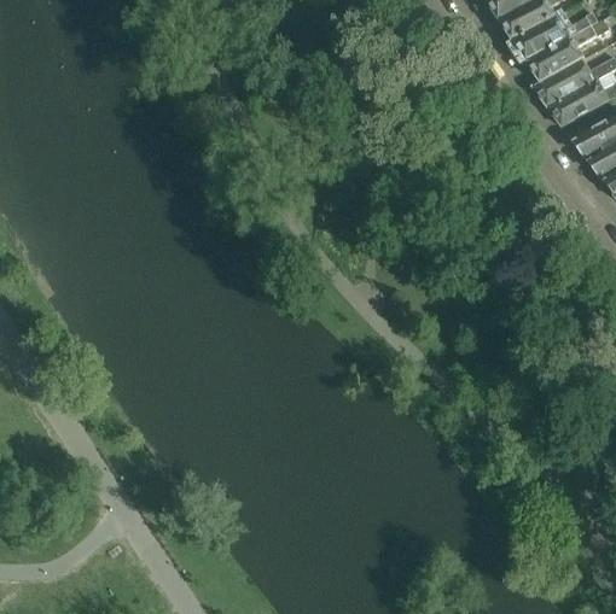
[(483,0),(497,21),(536,0),(483,0)]
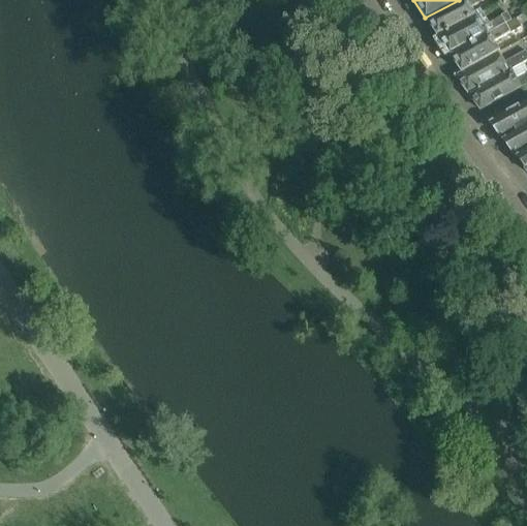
[(459,0),(425,18),(436,35),(474,14),(468,6),(478,0),(459,0)]
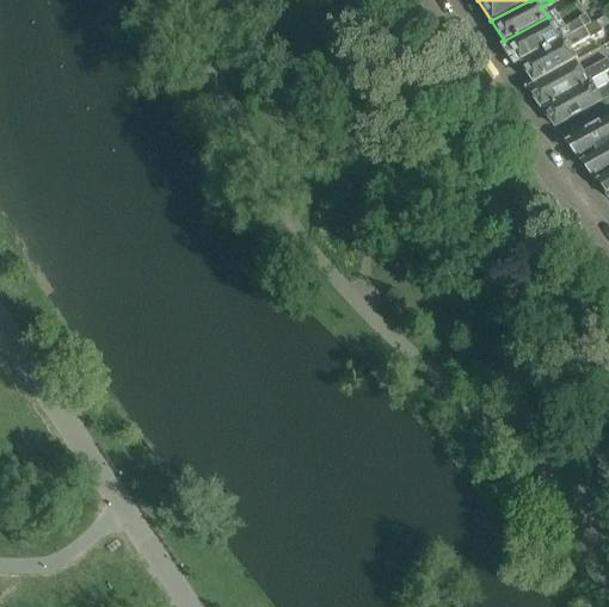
[(548,17),(504,41),(518,61),(592,19),(588,11),(555,28),(548,17)]
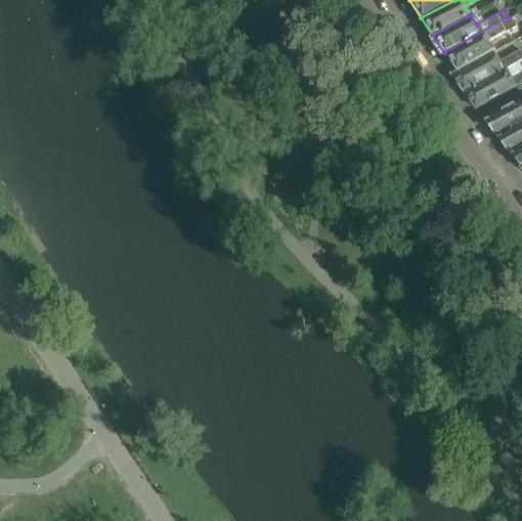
[(508,16),(444,52),(455,70),(490,50),(492,49),(485,38),(512,25),(508,16)]
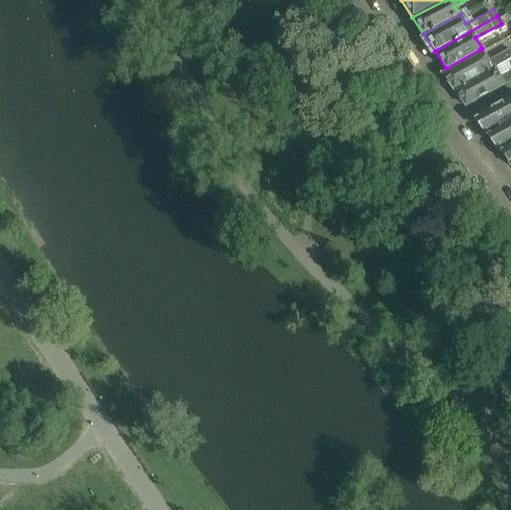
[(480,49),(446,68),(440,72),(452,89),(504,59),(510,55),(510,44),(486,58),(480,49)]
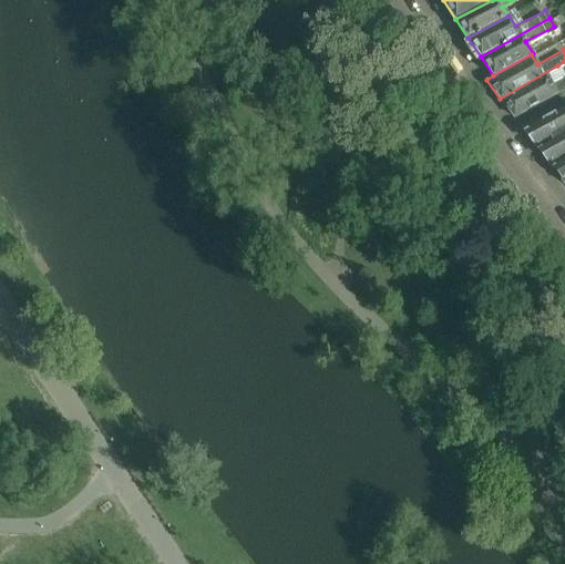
[(557,65),(500,99),(513,115),(564,86),(564,73),(563,75),(557,65)]
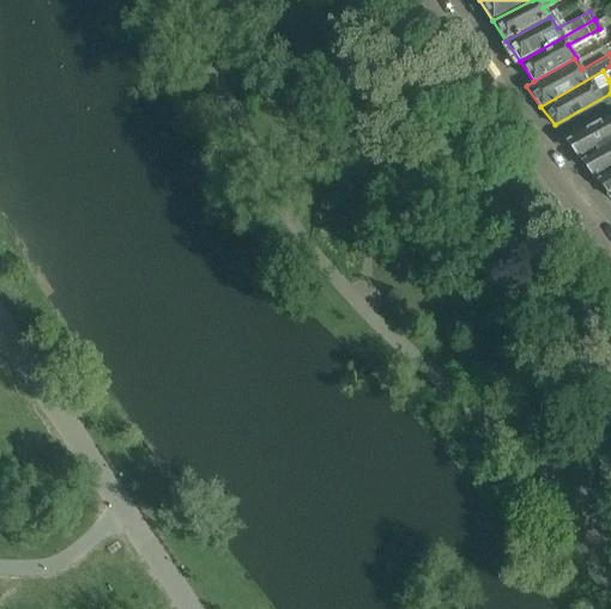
[(610,113),(564,139),(579,158),(580,158),(610,139),(610,113)]
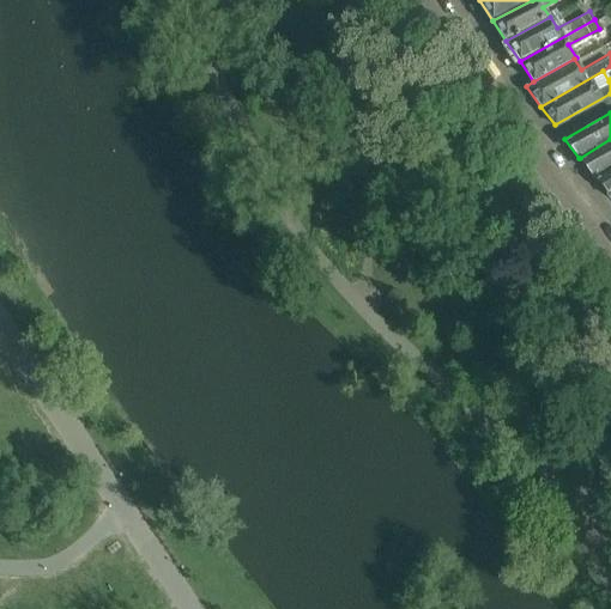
[(610,139),(580,158),(594,177),(610,166),(610,139)]
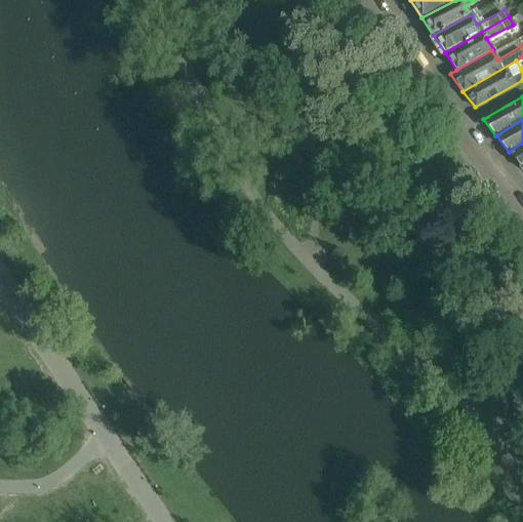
[(522,143),(509,152),(508,152),(521,169),(522,167),(522,143)]
